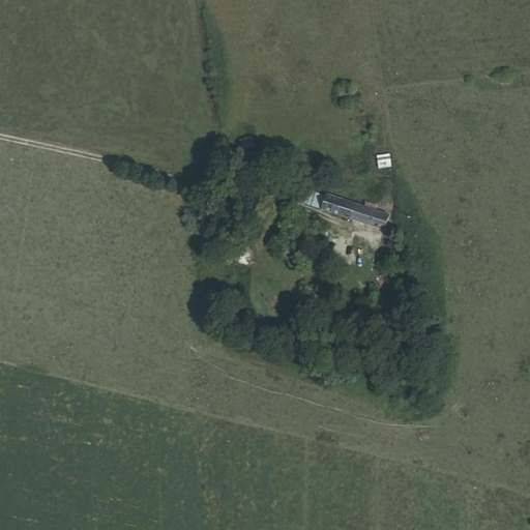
[(253,137),(240,141),(242,150),(255,146),(253,137)]
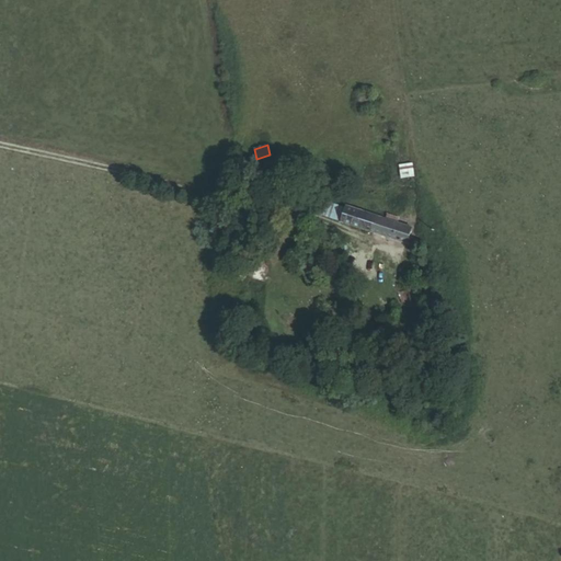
[(415,176),(413,163),(399,165),(401,179),(415,176)]
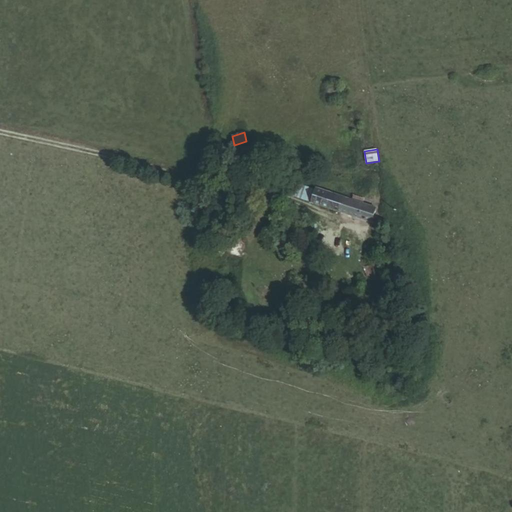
[(311,202),(314,190),(278,179),(274,191),(311,202)]
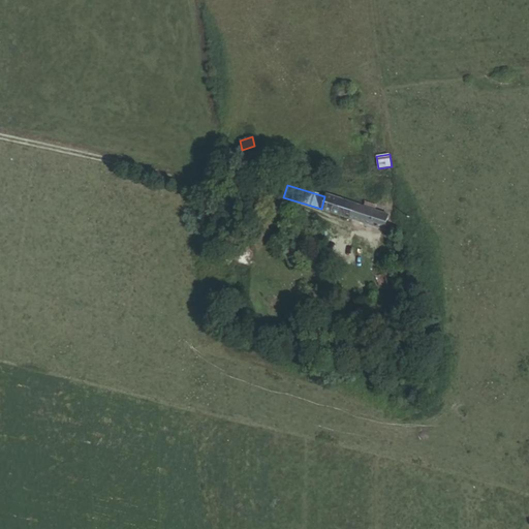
[(385,231),(390,215),(327,194),(324,196),(321,209),(321,211),(385,231)]
